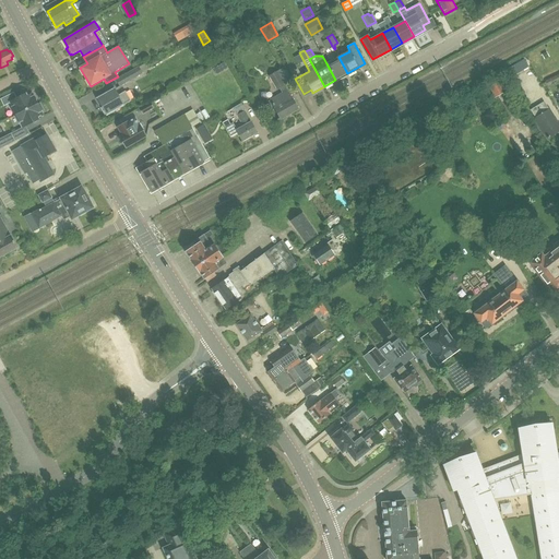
[(326,63),(335,80),(347,73),(339,57),(326,63)]
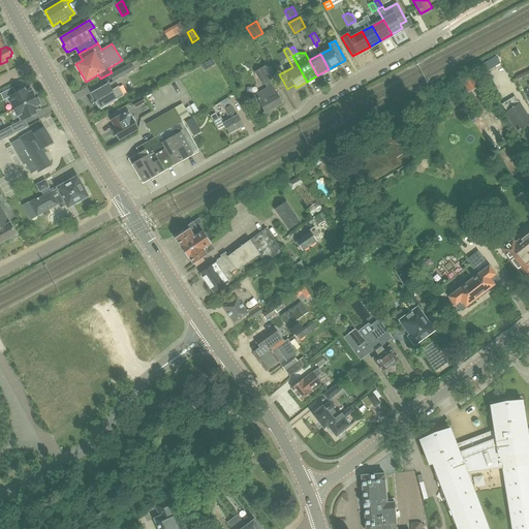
[(487,70),(500,63),(496,56),(481,63),(487,70)]
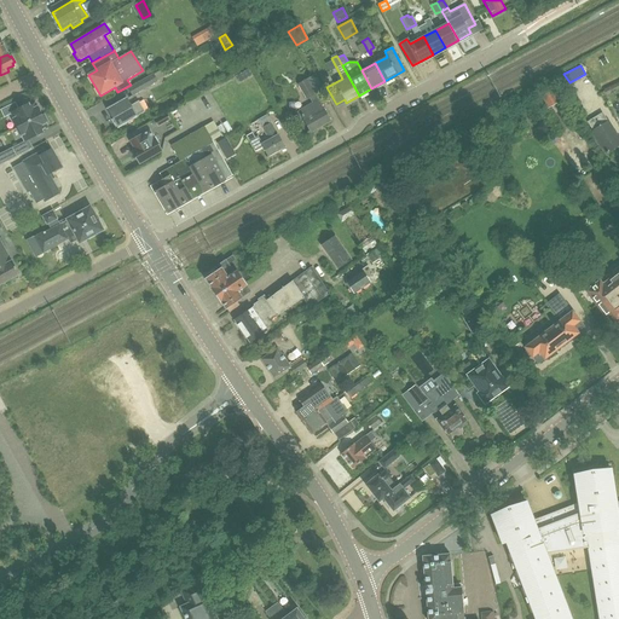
[(606,65),(591,70),(595,81),(609,75),(606,65)]
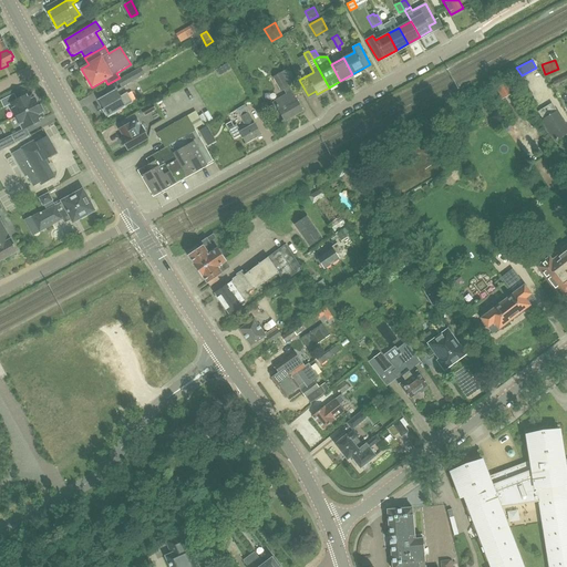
[(141,68),(117,81),(120,86),(144,73),(141,69),(141,68)]
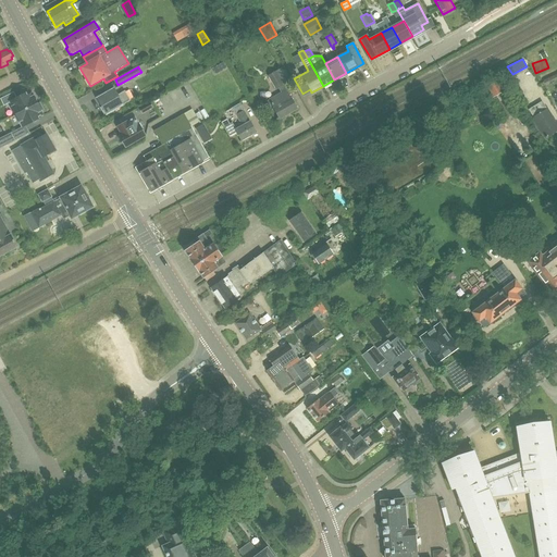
[(283,67),(269,76),(276,88),(277,87),(281,93),(269,100),(273,108),(280,120),(297,109),(291,98),(288,94),(295,89),(283,67)]
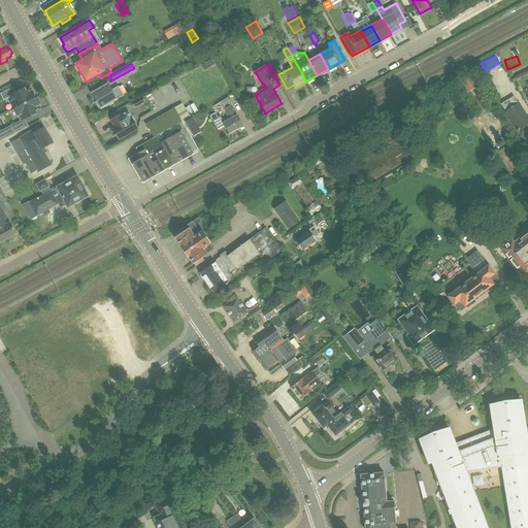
[(527,117),(527,118),(518,103),(514,97),(516,95),(504,75),(489,85),(501,104),(505,110),(518,131),(526,126),(527,129),(527,128),(527,117)]
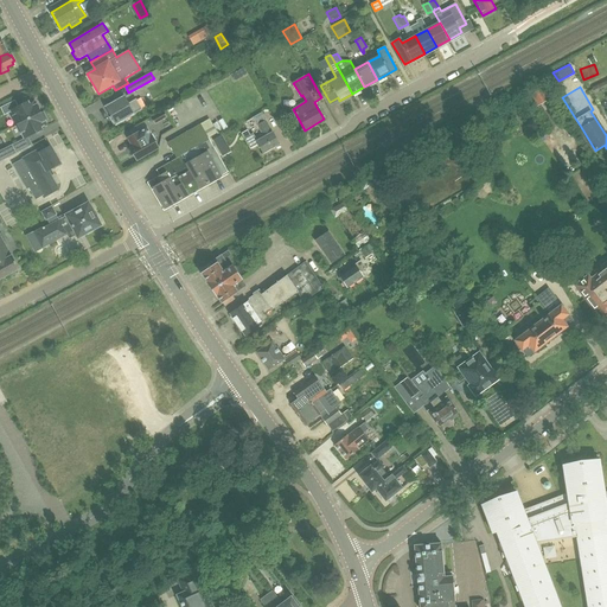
[(530,95),(537,107),(548,101),(542,89),(530,95)]
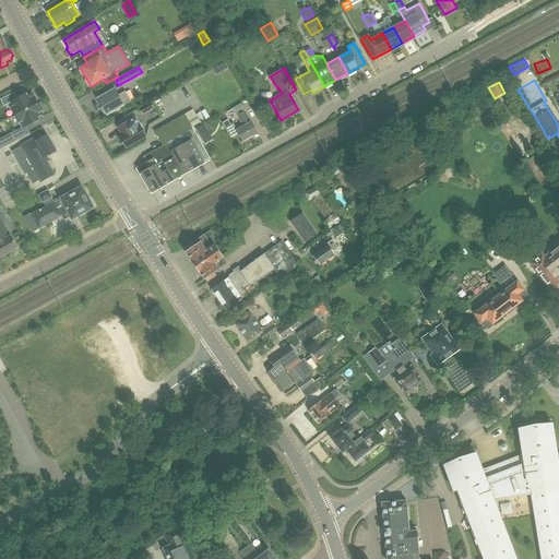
[(97,98),(106,116),(125,105),(123,105),(130,102),(125,92),(119,95),(115,88),(97,98)]
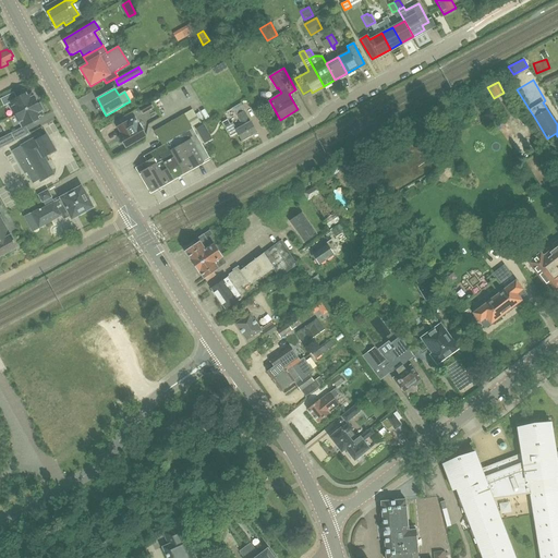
[(10,101),(16,114),(37,104),(32,94),(27,96),(25,94),(10,101)]
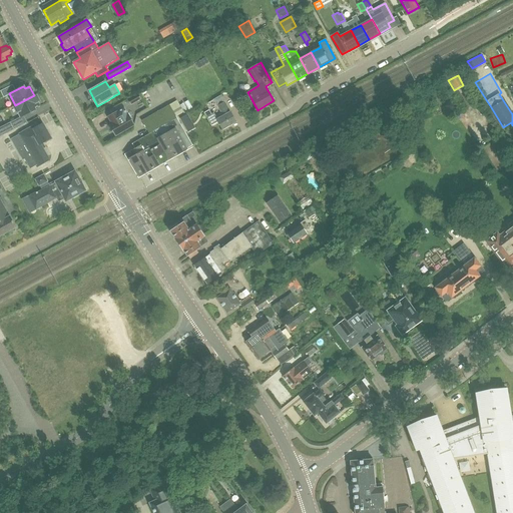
[(128,99),(131,104),(140,99),(137,94),(128,99)]
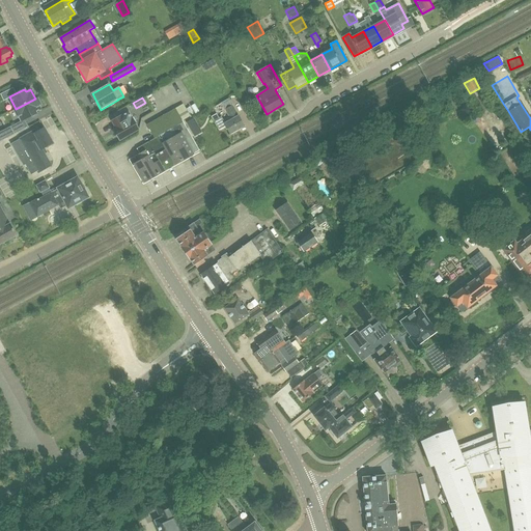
[(35,99),(16,109),(21,120),(36,113),(35,111),(40,108),(38,105),(40,105),(37,100),(36,100),(35,99)]
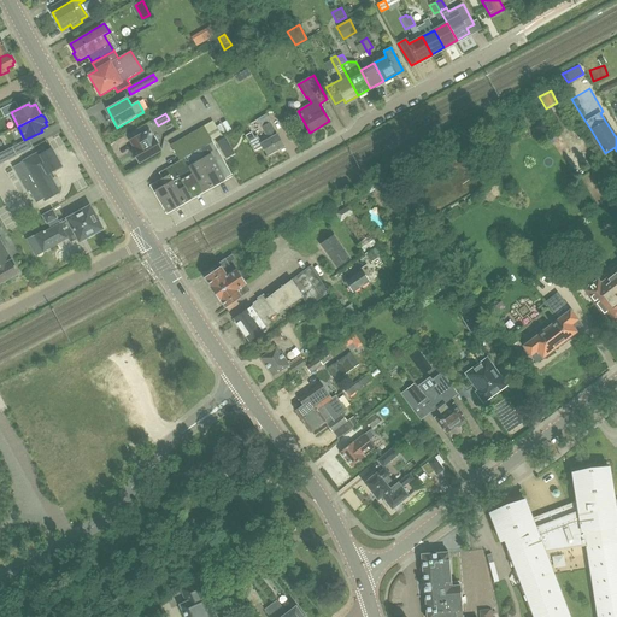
[(251,133),(245,136),(254,152),(263,147),(268,156),(283,147),(270,122),(266,116),(250,125),(253,131),(260,127),(266,136),(259,140),(257,136),(254,137),(251,133)]
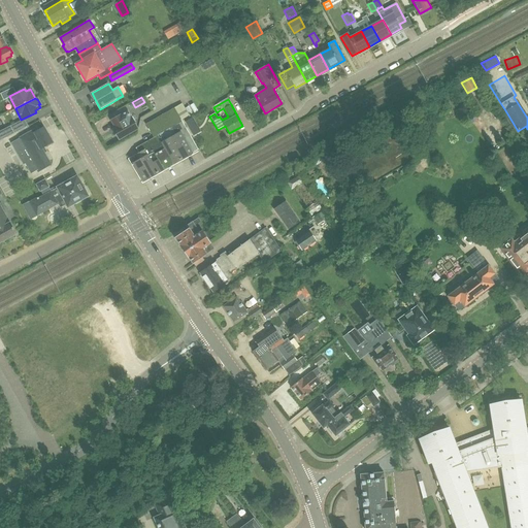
[(133,163),(142,182),(158,172),(163,169),(163,170),(199,150),(175,107),(146,124),(154,137),(136,147),(139,153),(137,154),(140,159),(133,163)]
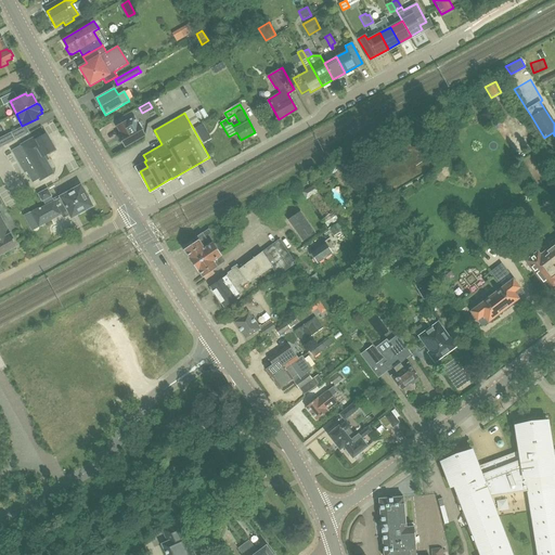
[(118,136),(125,147),(144,136),(133,117),(127,120),(116,127),(120,134),(118,136)]
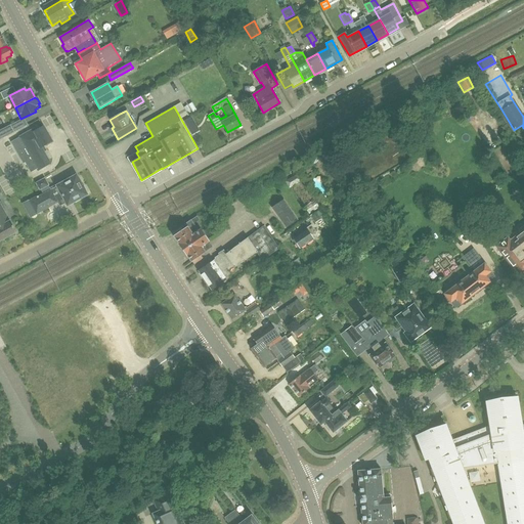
[(198,130),(189,117),(183,120),(190,134),(198,130)]
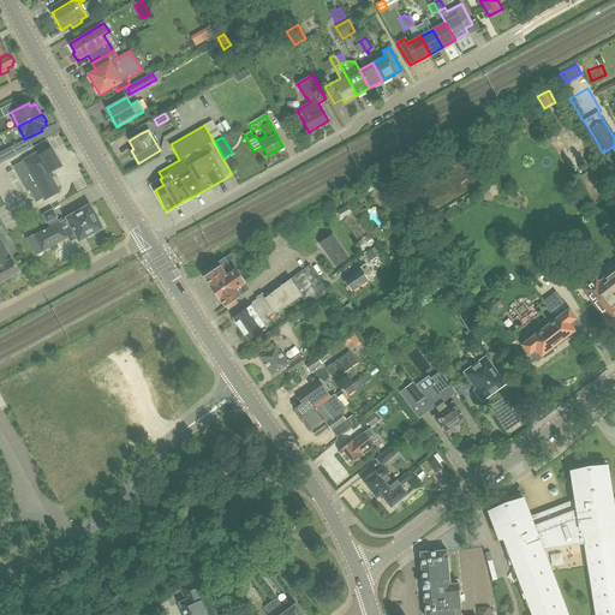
[(12,147),(0,153),(0,160),(1,162),(6,160),(16,155),(12,147)]
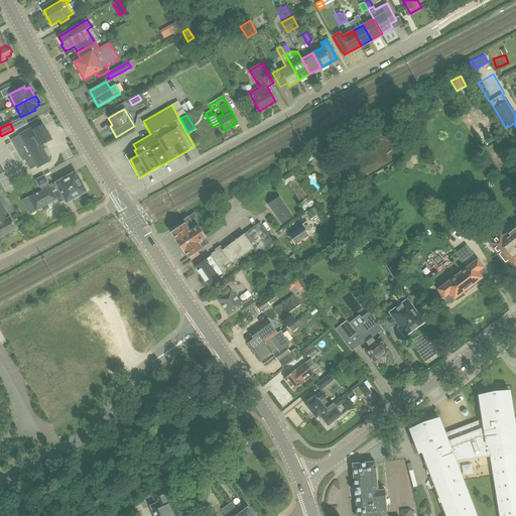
[(34,126),(14,138),(23,155),(28,151),(37,167),(49,161),(40,145),(50,139),(42,125),(35,128),(34,126)]
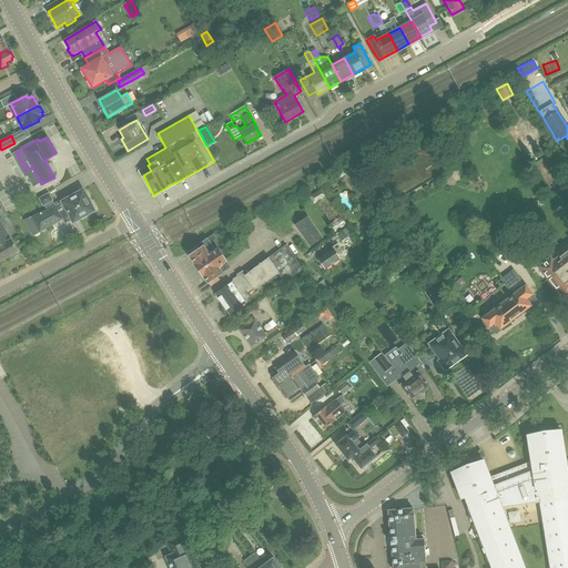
[(455,172),(452,174),(450,179),(453,182),(457,182),(460,181),(460,176),(459,173),(455,172)]
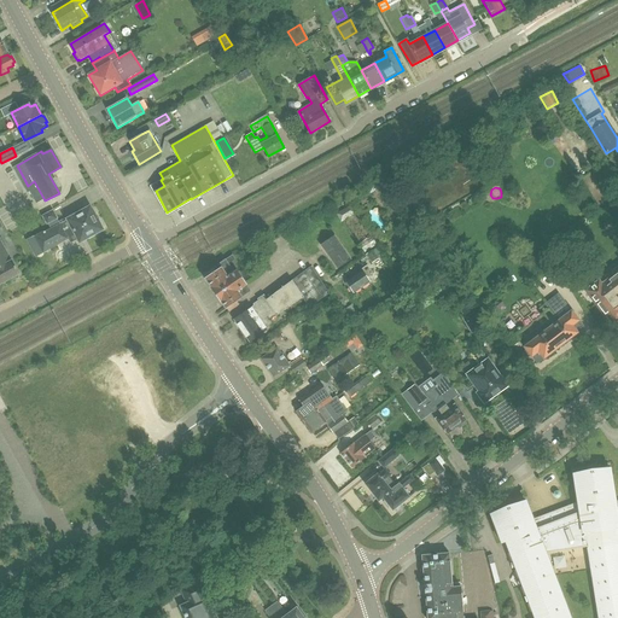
[(97,219),(89,207),(68,220),(59,225),(57,220),(57,219),(53,210),(42,216),(47,225),(47,223),(51,228),(42,233),(42,232),(34,237),(42,252),(68,239),(70,244),(76,240),(77,243),(80,240),(80,242),(103,229),(101,228),(103,227),(99,219),(97,219)]
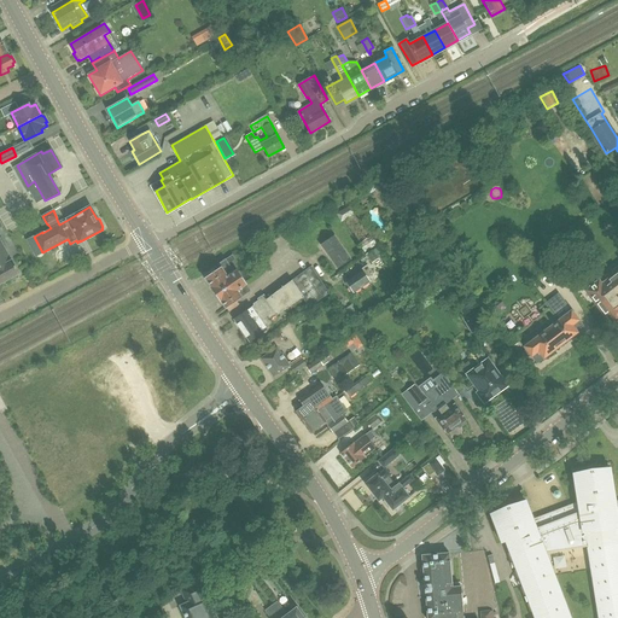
[(320,245),(337,269),(351,260),(334,235),(320,245)]
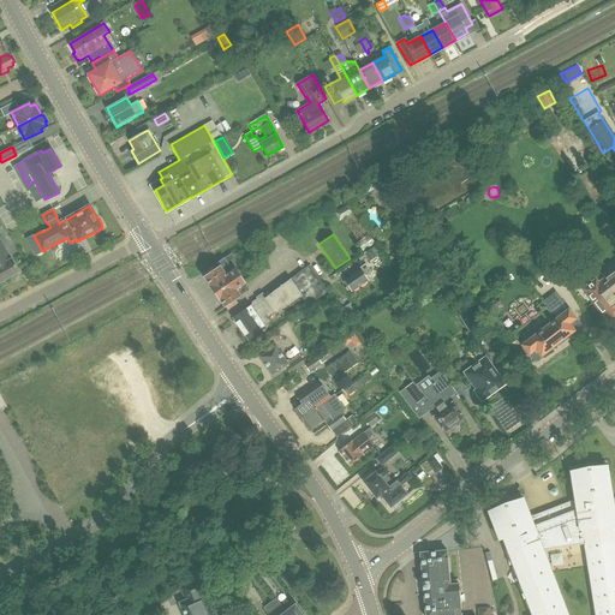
[(0,238),(0,282),(19,273),(12,258),(11,260),(0,238)]
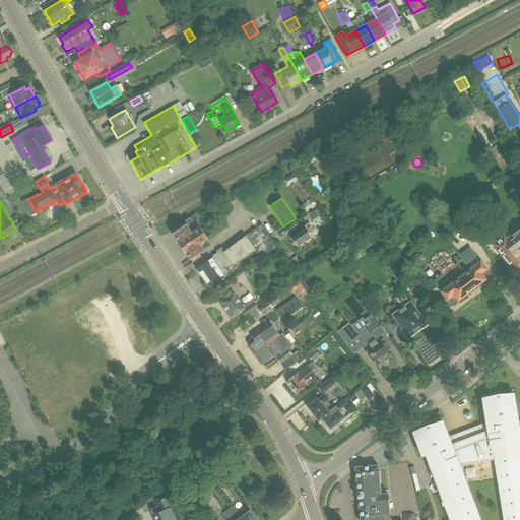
[(319,216),(315,209),(308,214),(313,221),(319,216)]
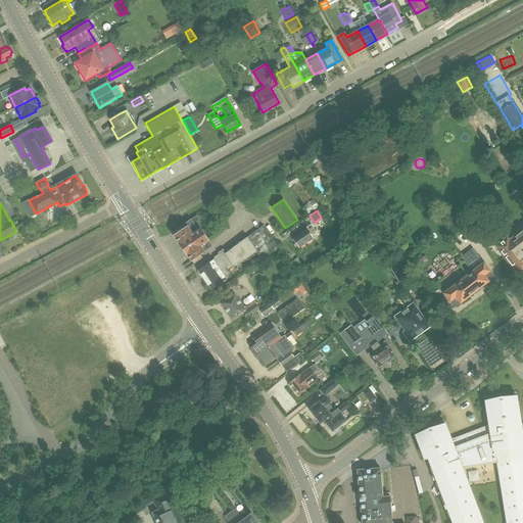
[(172,233),(174,235),(192,262),(191,262),(193,264),(202,257),(199,254),(204,251),(211,246),(199,229),(197,230),(190,221),(172,233)]
